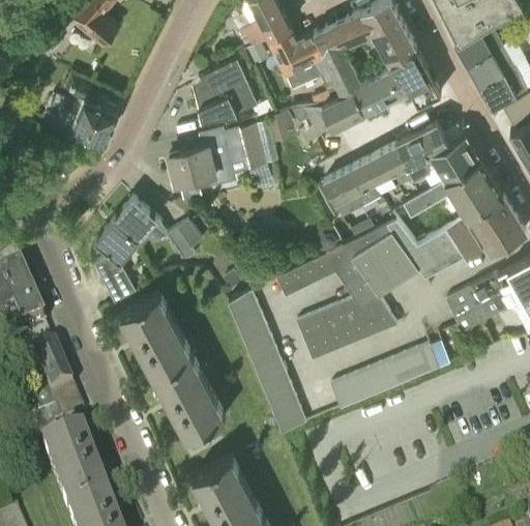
[(104,13),(114,0),(84,0),(69,17),(104,45),(119,26),(104,13)]
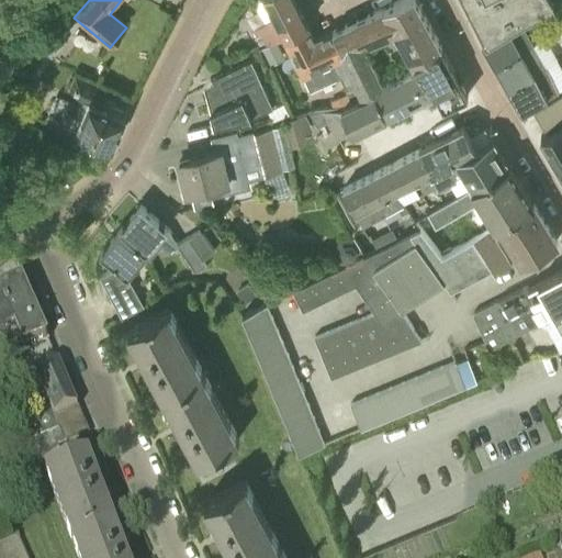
[(282,42),(307,29),(292,0),(265,0),(276,22),(253,32),(257,41),(261,38),(267,48),(282,41),(282,42)]
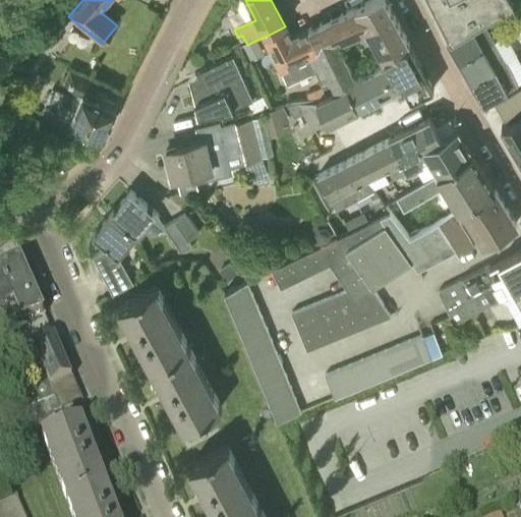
[(374,51),(384,63),(409,46),(385,0),(375,0),(309,32),(320,56),(319,57),(334,94),(335,94),(336,94),(347,88),(345,83),(355,78),(354,76),(344,55),(342,50),(339,45),(365,32),(368,37),(370,42),(374,51)]
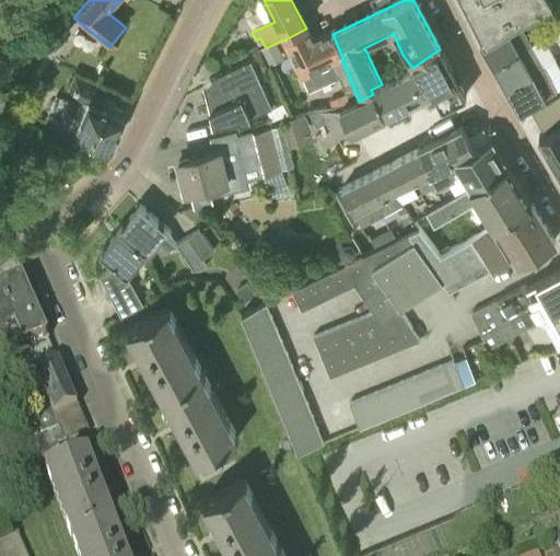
[(463,0),(468,10),(475,7),(479,14),(474,18),(475,20),(480,18),(483,24),(477,27),(482,39),(480,41),(480,42),(521,22),(553,6),(550,0),(463,0)]
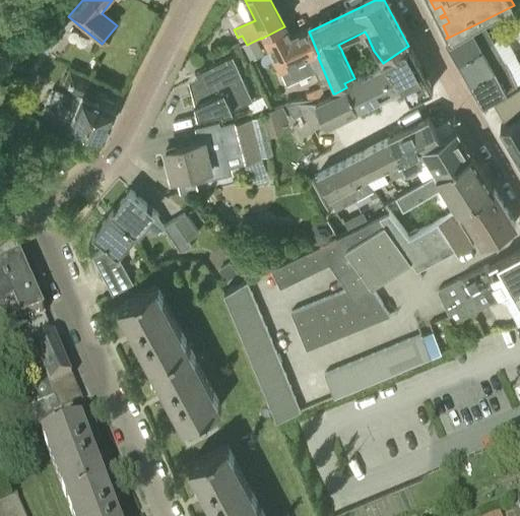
[(459,61),(495,43),(483,20),(446,39),(459,61)]
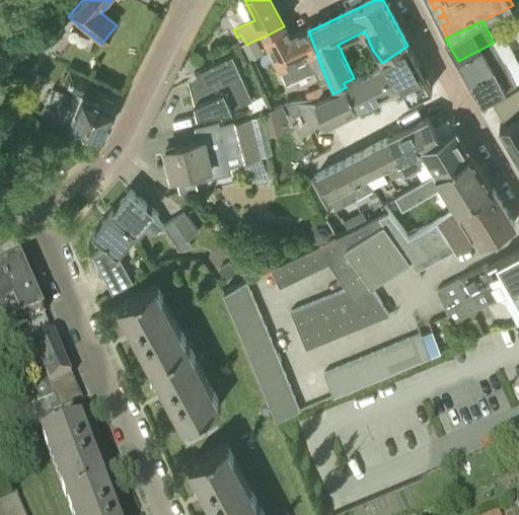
[(332,93),(317,57),(318,56),(308,31),(291,40),(284,26),(261,39),(279,75),(280,74),(286,86),(312,73),(320,89),(324,97),(332,93)]
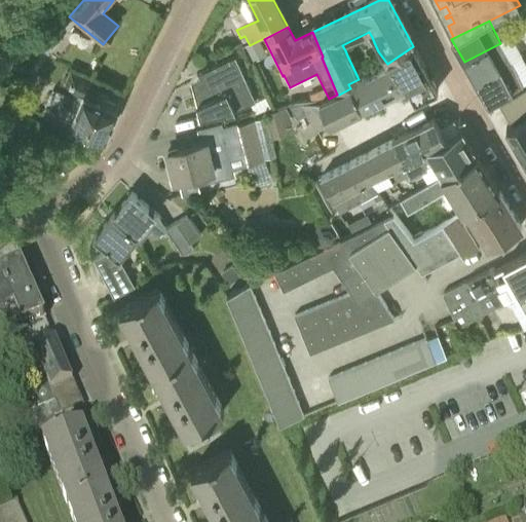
[(264,59),(256,42),(250,45),(243,48),(251,65),(264,59)]
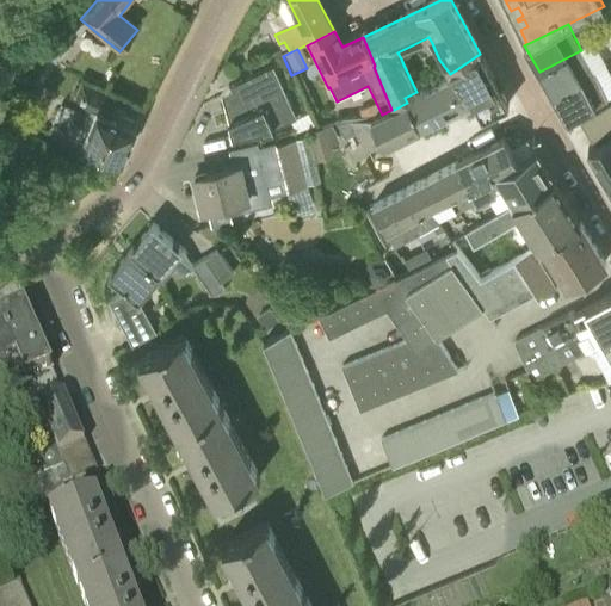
[(580,84),(596,76),(581,50),(539,72),(554,97),(580,84)]
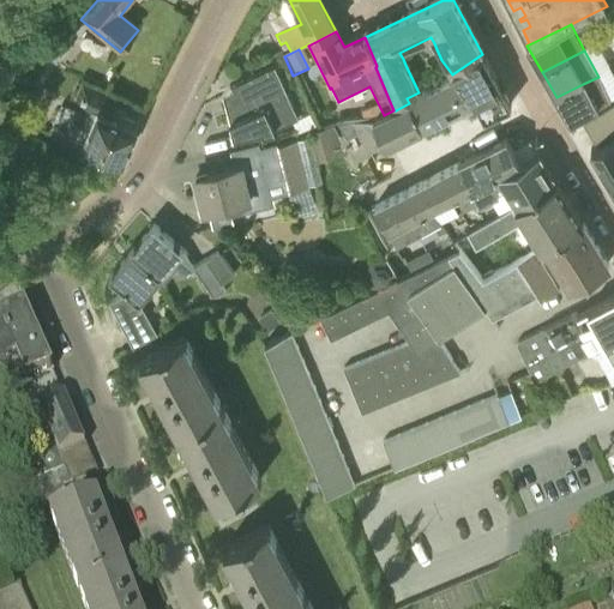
[(452,74),(453,77),(475,103),(485,121),(511,108),(482,54),(452,74)]
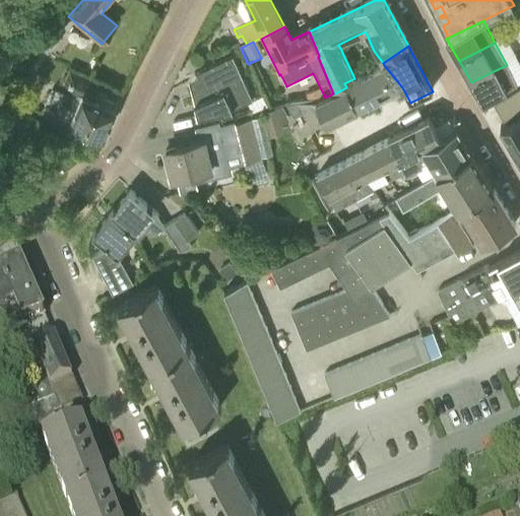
[(223,116),(253,103),(233,59),(196,75),(201,86),(196,88),(191,89),(198,119),(221,113),(223,116)]
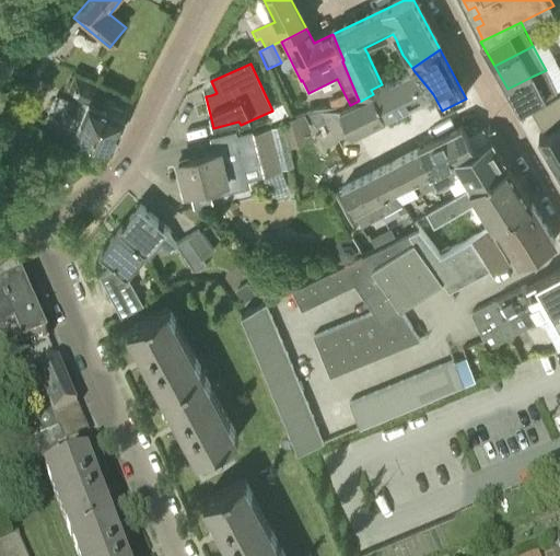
[(371,90),(373,94),(385,118),(433,94),(413,70),(389,82),(387,79),(381,82),(382,84),(371,90)]
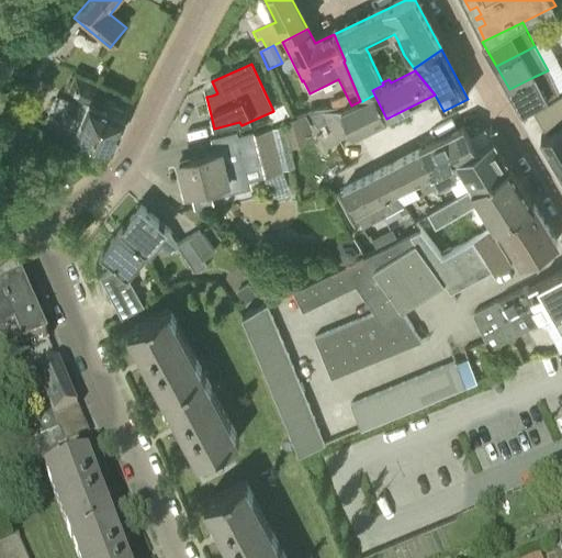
[(534,77),(509,89),(521,112),(559,92),(548,70),(534,77)]
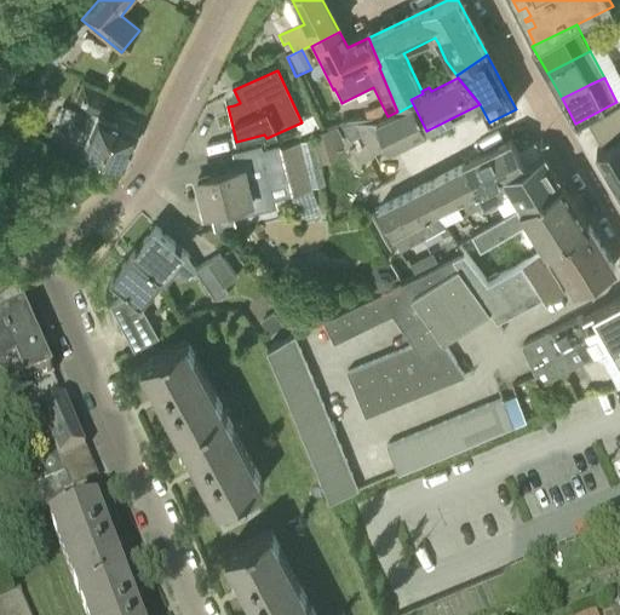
[(67,137),(103,153),(125,162),(139,130),(116,120),(80,104),(67,137)]
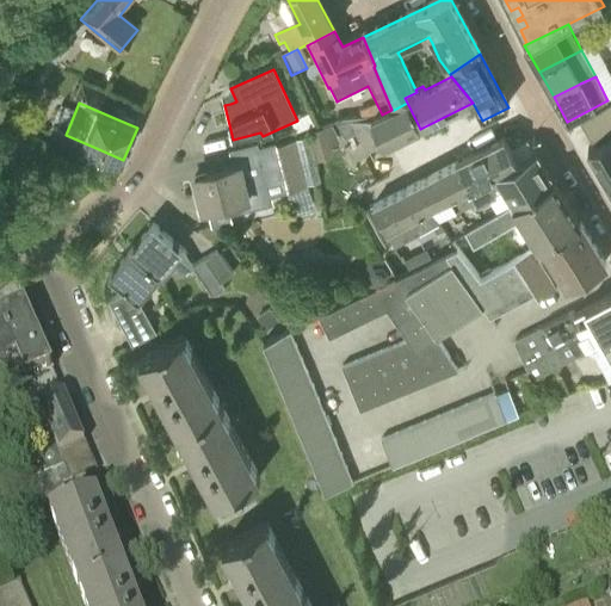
[(407,103),(394,110),(393,110),(392,110),(382,115),(371,121),(365,122),(337,125),(345,141),(356,136),(365,155),(420,129),(407,103)]
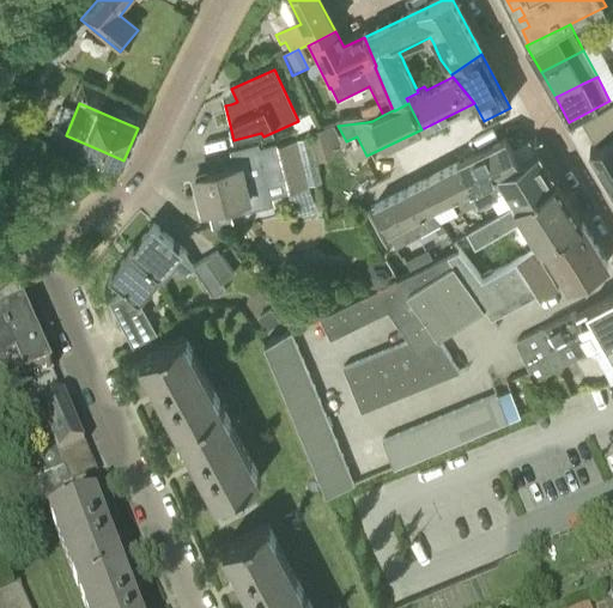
[(362,114),(366,122),(372,121),(383,115),(378,105),(362,114)]
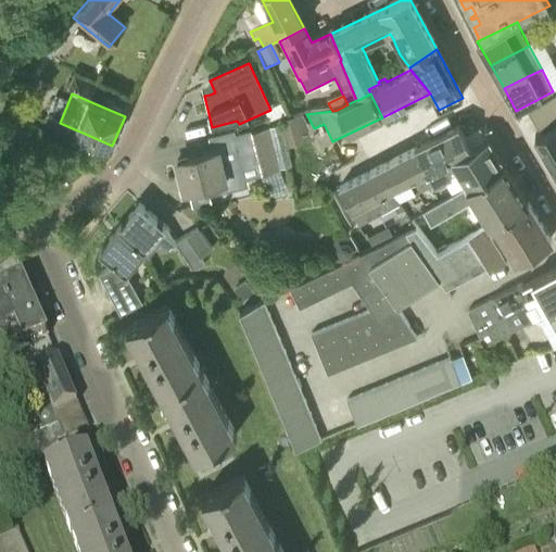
[(555,96),(528,113),(538,130),(555,120),(555,96)]
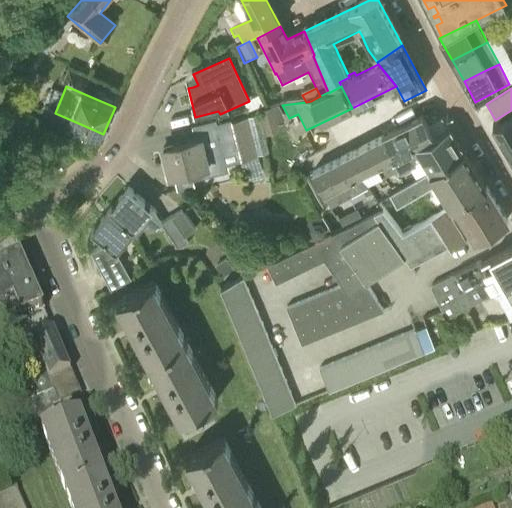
[(258,112),(262,127),(276,124),(272,108),(258,112)]
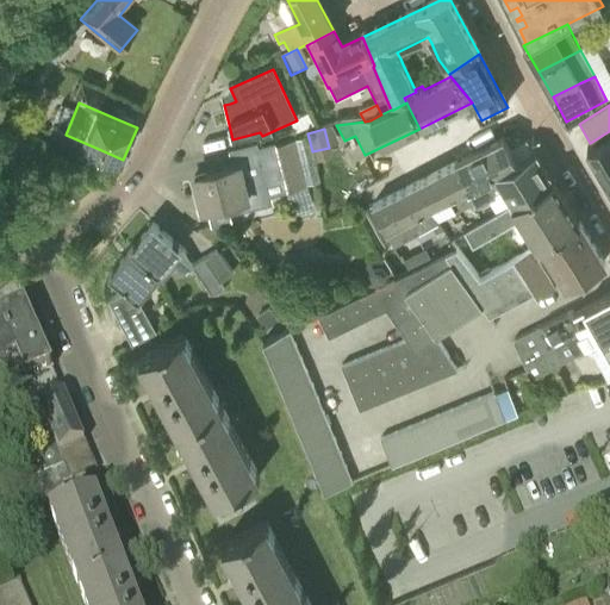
[(609,191),(609,189),(609,137),(586,151),(609,191)]
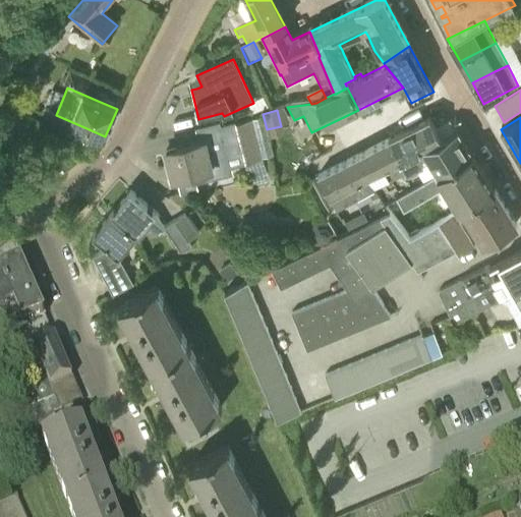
[(389,141),(400,162),(456,132),(450,122),(436,130),(430,120),(389,141)]
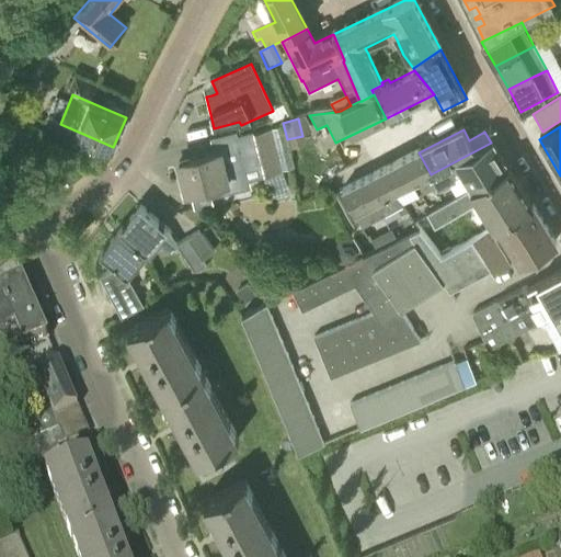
[(186,194),(195,192),(198,203),(250,190),(249,183),(283,175),(283,173),(273,131),(237,138),(236,135),(210,141),(215,156),(179,165),(186,194)]
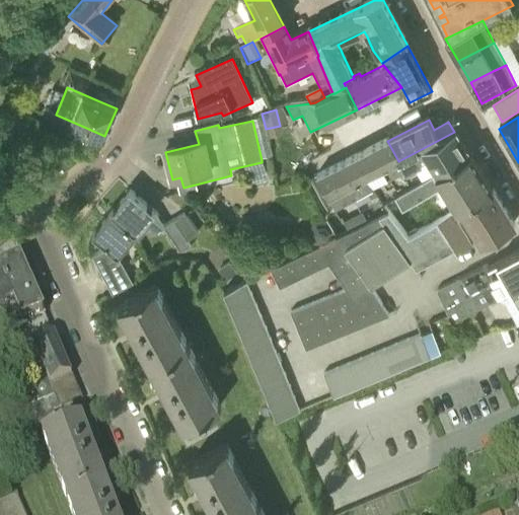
[(425,160),(434,176),(471,156),(455,131),(454,132),(398,161),(399,162),(400,164),(383,173),(388,184),(423,166),(421,163),(425,160)]
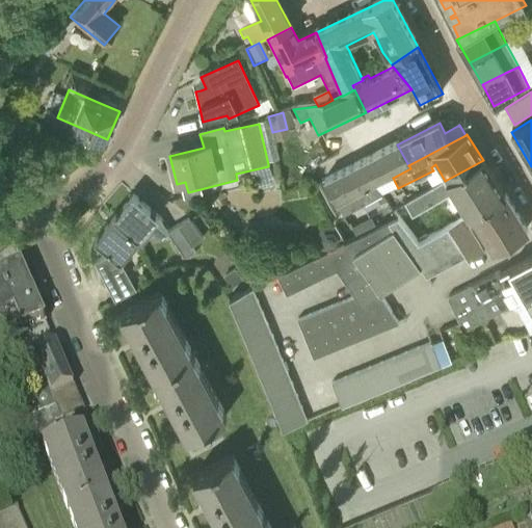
[(409,166),(408,165),(397,144),(354,166),(366,189),(353,195),(361,208),(381,196),(374,184),(392,176),(393,178),(410,168),(409,166)]
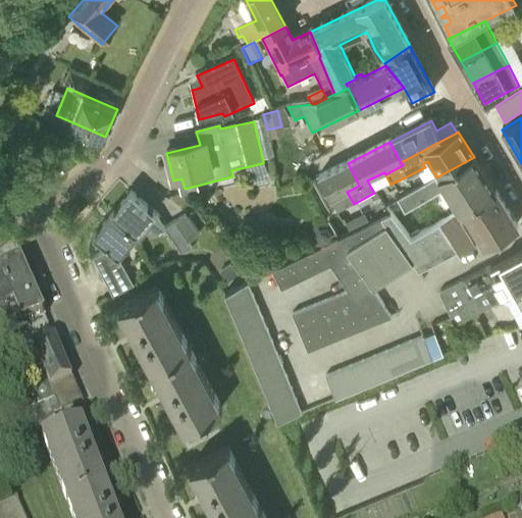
[(440,193),(446,201),(450,199),(458,213),(459,214),(496,191),(474,157),(436,177),(397,202),(404,215),(440,193)]
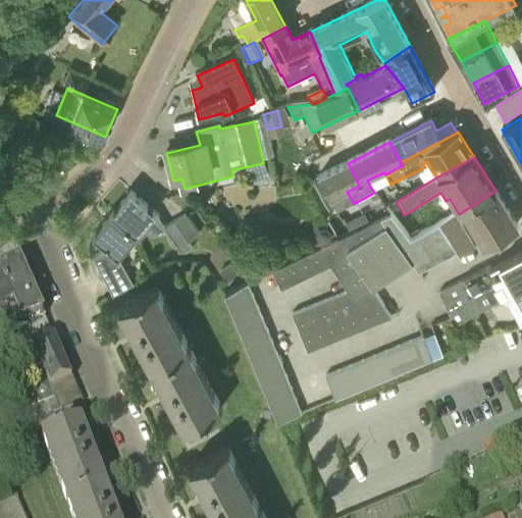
[(336,213),(354,204),(347,192),(359,186),(348,163),(318,177),(336,213)]
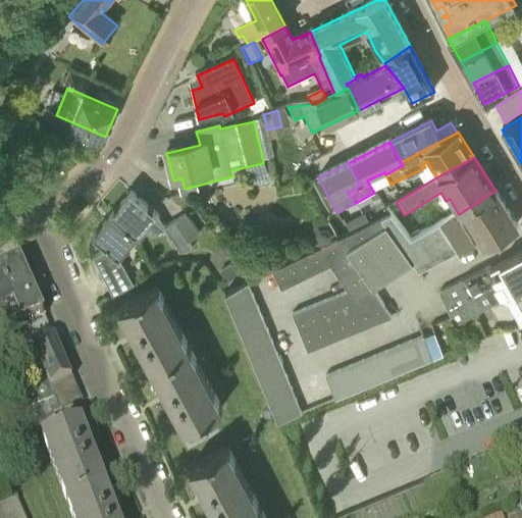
[(454,216),(459,225),(469,219),(484,245),(485,246),(486,246),(517,227),(496,191),(459,214),(458,213),(454,216)]
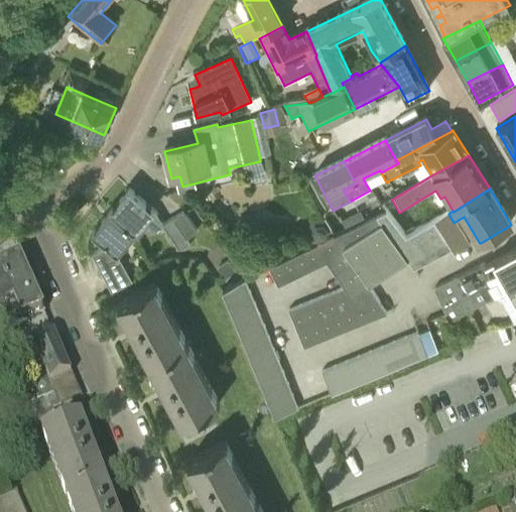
[(156,235),(162,228),(164,227),(163,226),(154,213),(129,190),(110,213),(134,235),(134,234),(143,224),(148,228),(156,235)]
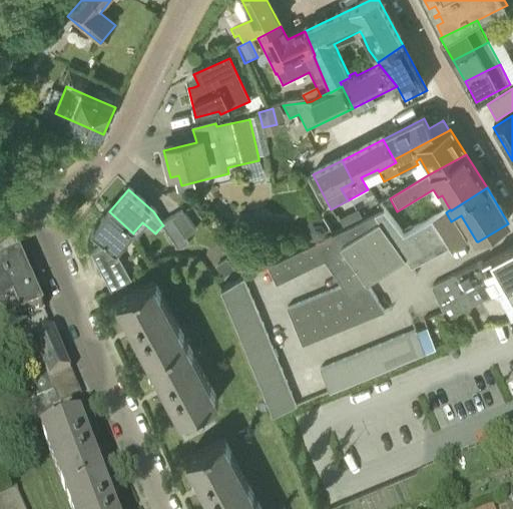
[(412,270),(423,264),(405,237),(404,236),(384,210),(373,216),(377,223),(406,263),(412,270)]
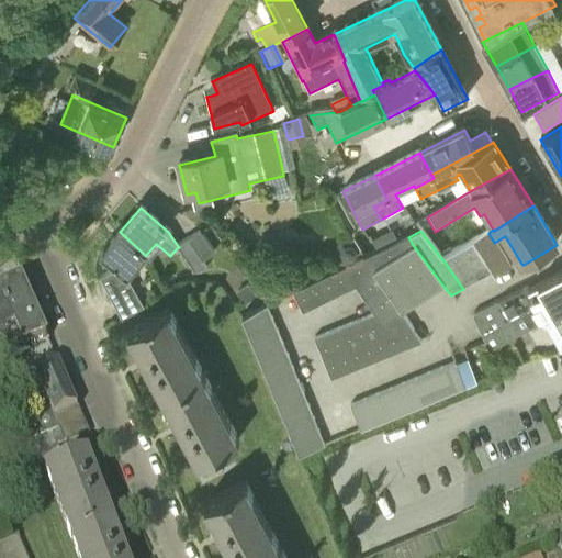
[(126,278),(146,256),(120,232),(100,256),(116,270),(100,279),(122,320),(144,309),(126,278)]
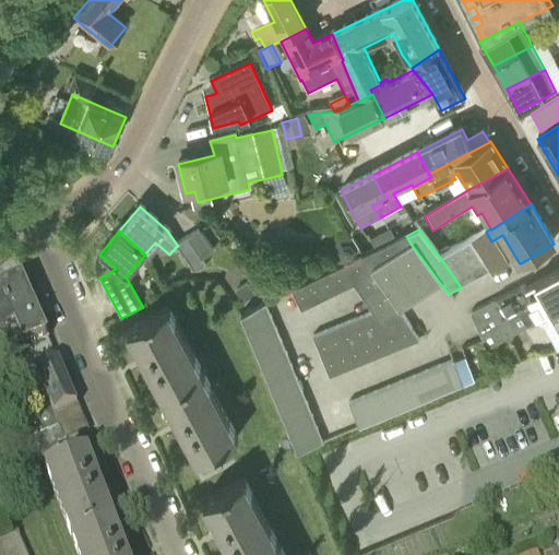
[(199,232),(188,238),(177,245),(178,246),(176,247),(193,274),(205,267),(202,261),(213,254),(199,232)]
